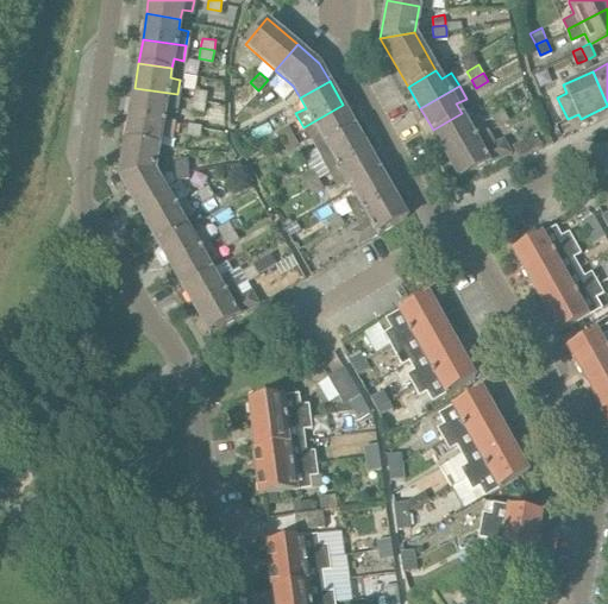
[(130,111),(164,117),(165,108),(175,109),(177,94),(135,88),(130,111)]
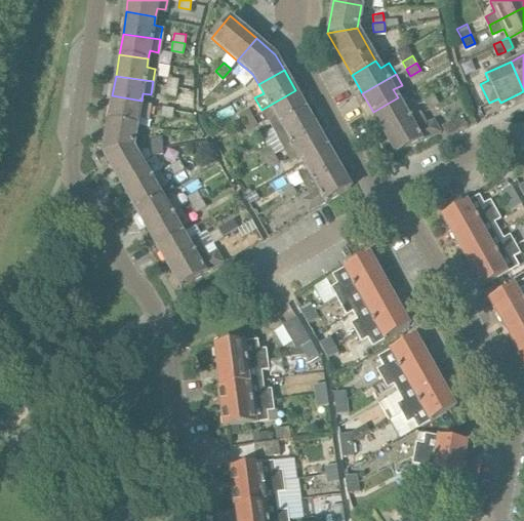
[(167,76),(166,84),(177,86),(178,77),(167,76)]
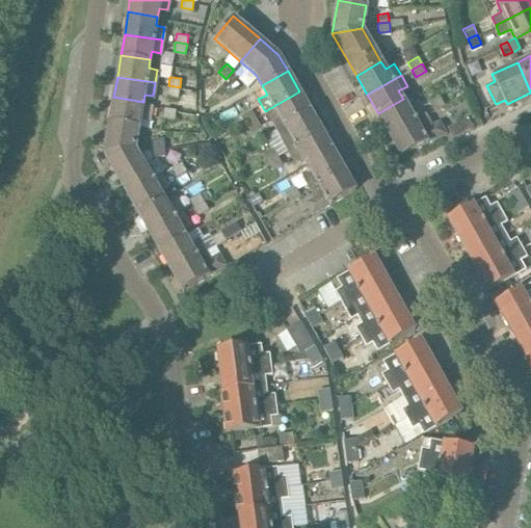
[(180,87),(168,85),(167,95),(179,96),(180,87)]
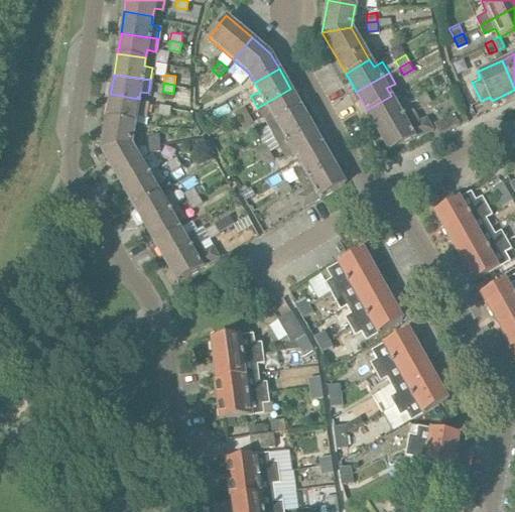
[(290,89),(257,108),(264,119),(272,115),(276,122),(301,108),(290,89)]
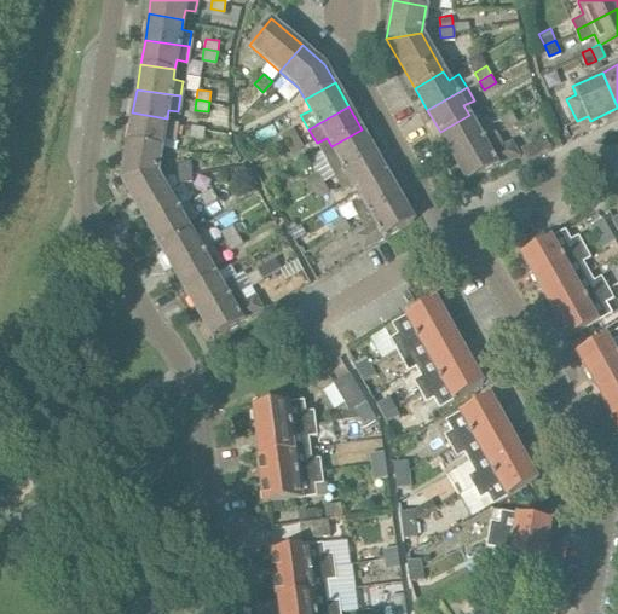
[(452,154),(491,131),(480,110),(469,115),(440,132),(452,154)]
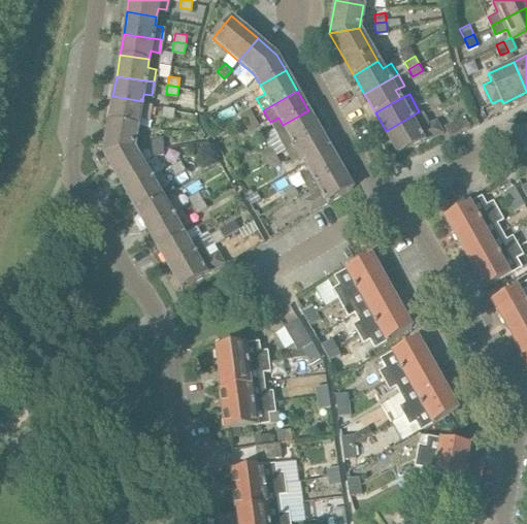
[(436,94),(426,100),(431,108),(440,102),(436,94)]
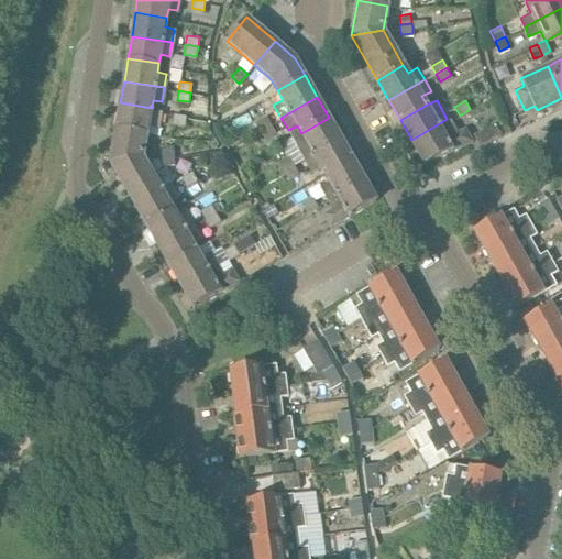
[(117,128),(147,132),(149,123),(158,124),(161,109),(152,108),(120,102),(117,128)]
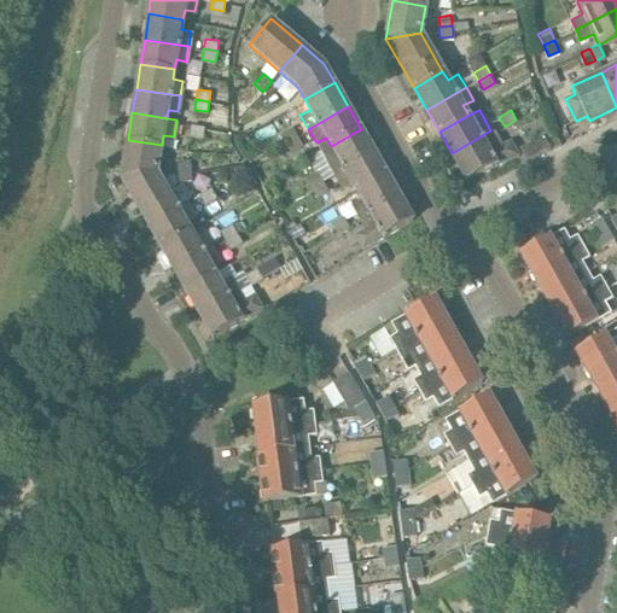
[(203,136),(204,126),(191,123),(190,134),(203,136)]
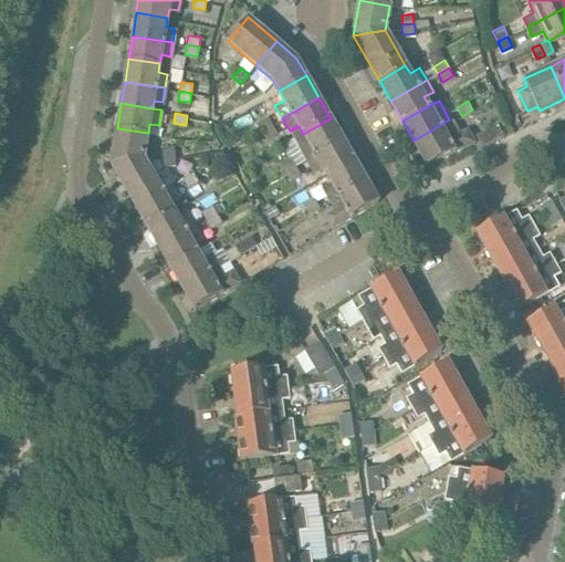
[(261,129),(272,124),(267,115),(257,121),(261,129)]
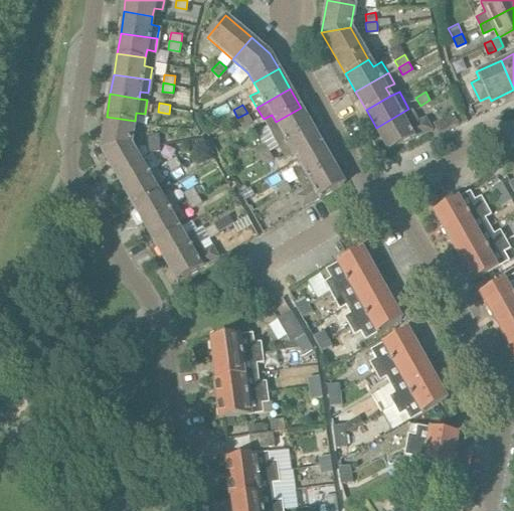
[(301,108),(276,122),(280,130),(272,134),(278,144),(311,125),(301,108)]
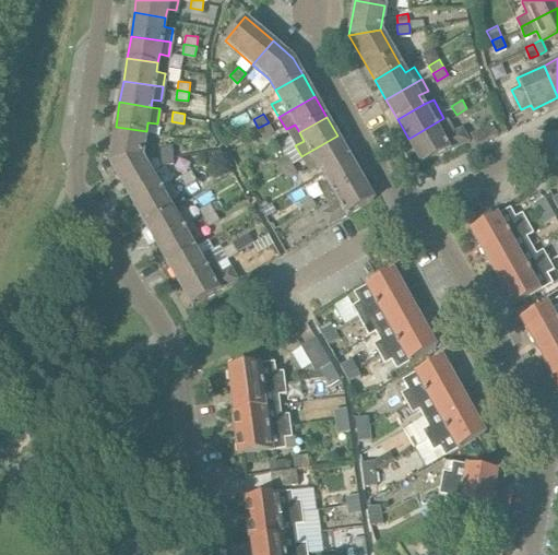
[(443,118),(408,139),(422,162),(469,140),(460,125),(450,129),(443,118)]
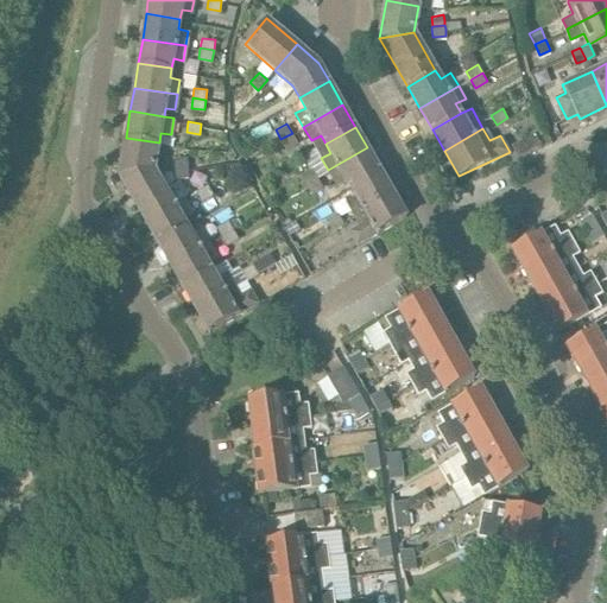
[(517,156),(541,144),(535,132),(511,144),(517,156)]
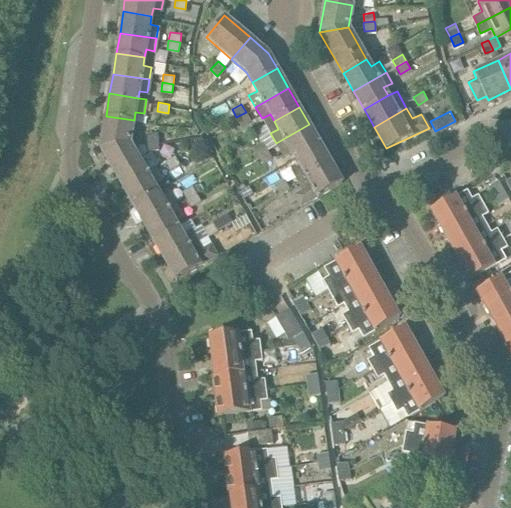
[(246,112),(236,117),(240,124),(250,119),(246,112)]
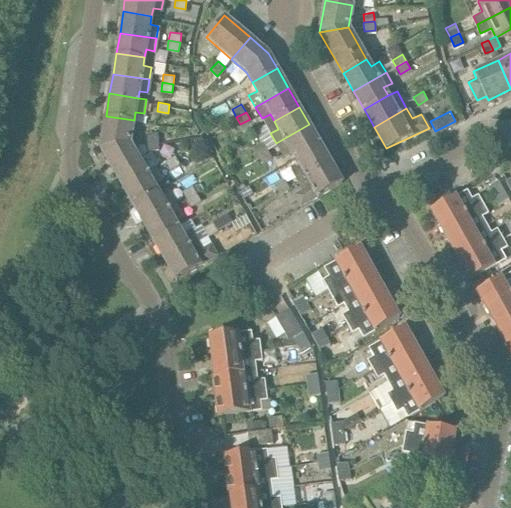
[(100,148),(129,143),(134,120),(106,116),(100,148)]
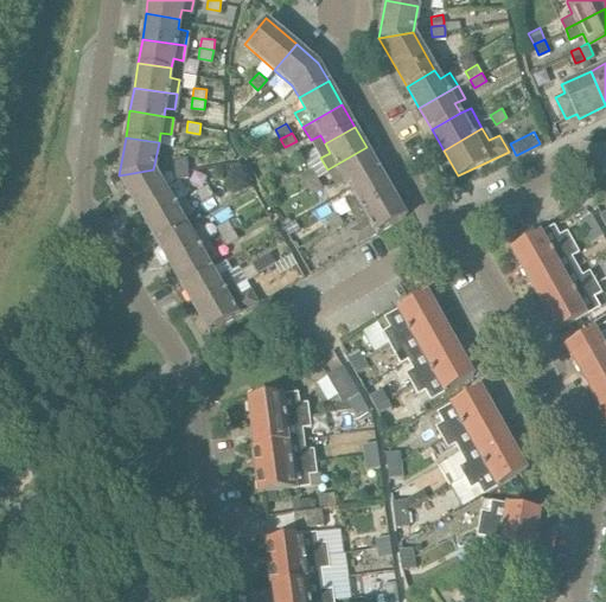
[(367,147),(327,170),(335,181),(344,177),(350,186),(378,170),(367,147)]
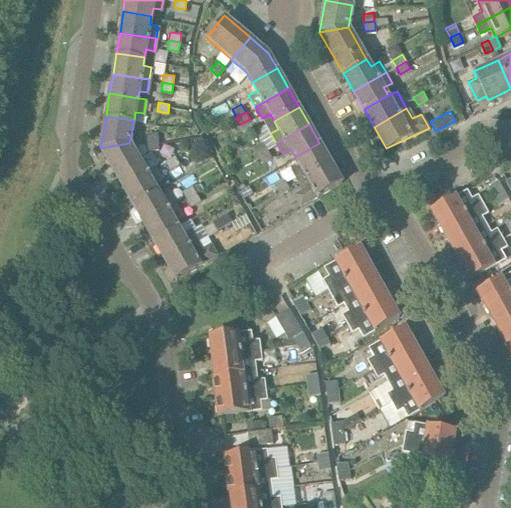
[(146,132),(147,140),(158,139),(157,131),(146,132)]
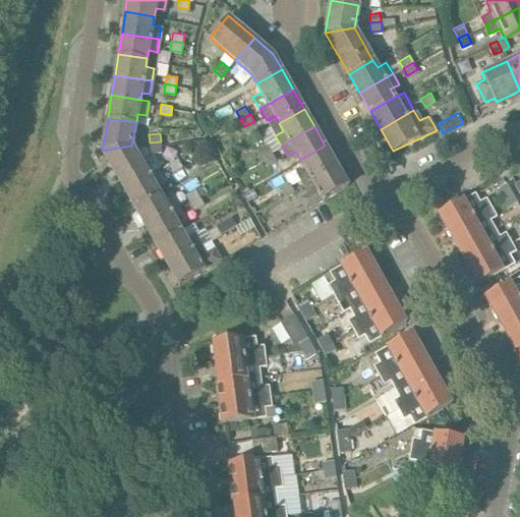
[(161,141),(150,142),(151,152),(162,151),(161,141)]
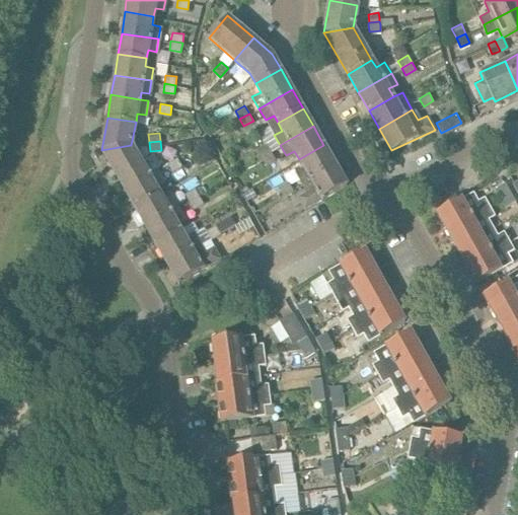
[(261,155),(271,150),(267,143),(256,148),(261,155)]
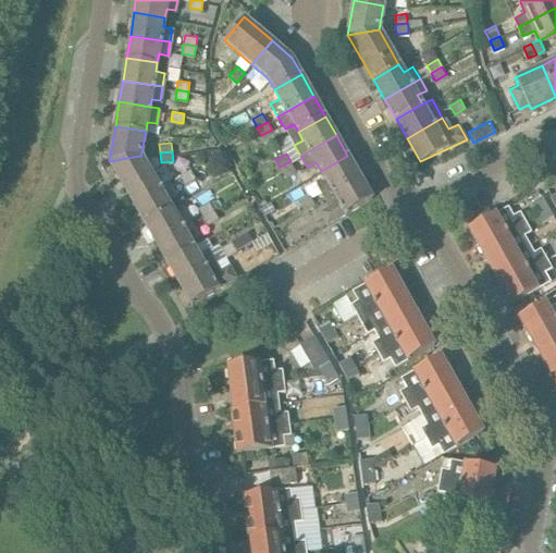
[(133,201),(159,186),(140,156),(109,161),(133,201)]
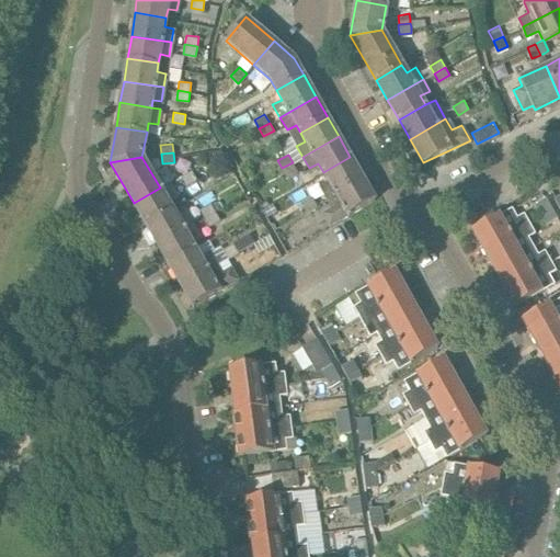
[(350,157),(323,172),(328,181),(319,185),(326,195),(361,175),(350,157)]
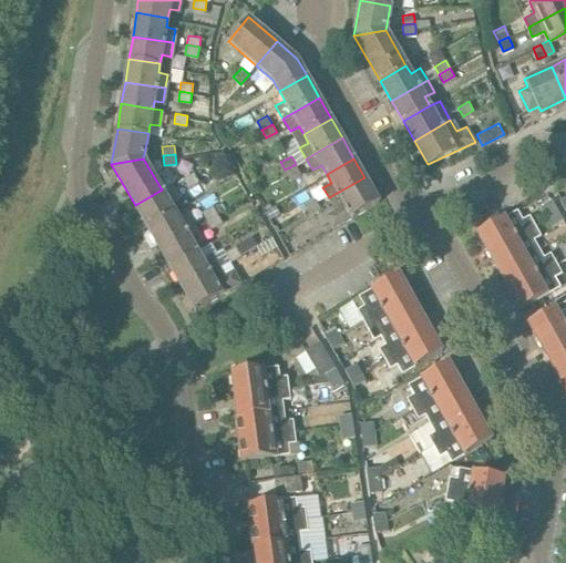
[(299,172),(296,164),(285,170),(288,178),(299,172)]
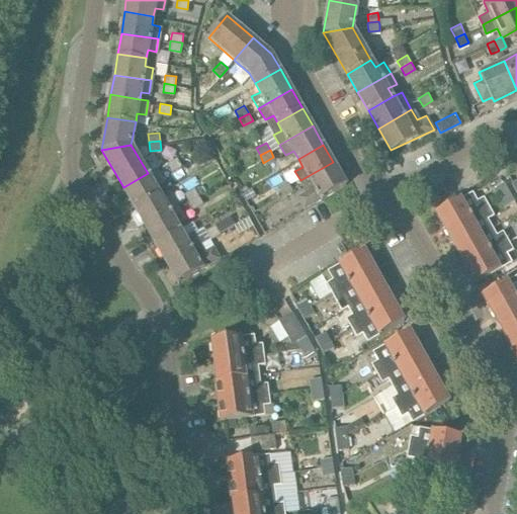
[(192,165),(187,155),(179,160),(177,156),(166,162),(171,170),(178,167),(180,171),(192,165)]
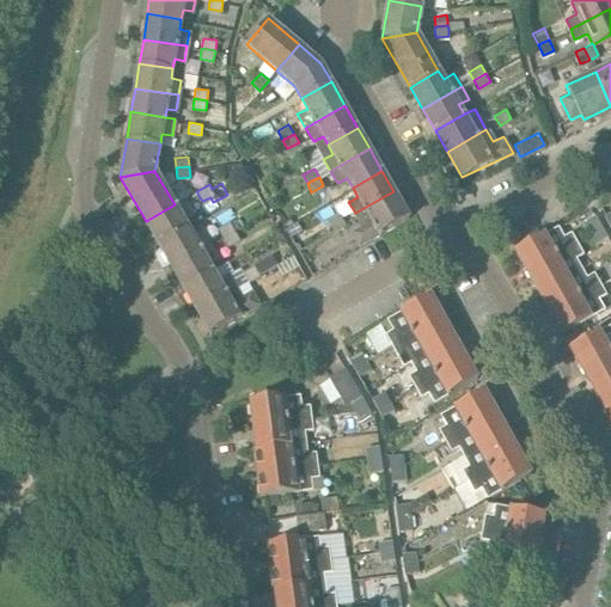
[(393,191),(355,213),(361,224),(350,231),(359,245),(408,216),(393,191)]
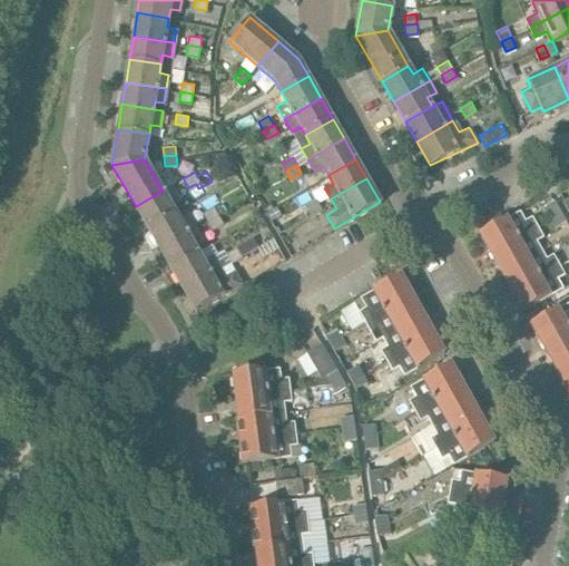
[(147,226),(174,211),(169,203),(178,197),(172,185),(163,191),(136,206),(147,226)]
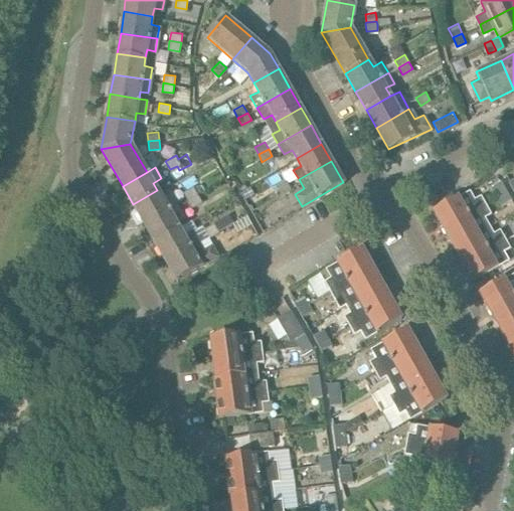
[(281,192),(291,186),(286,179),(276,184),(281,192)]
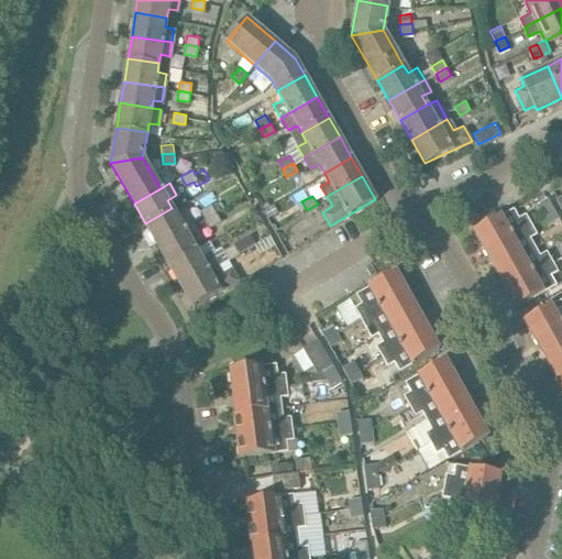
[(536,203),(542,215),(553,208),(547,196),(536,203)]
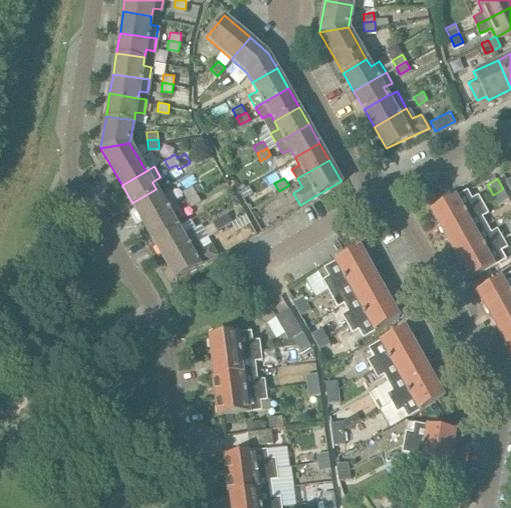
[(186,197),(196,192),(201,189),(197,182),(182,190),(186,197)]
